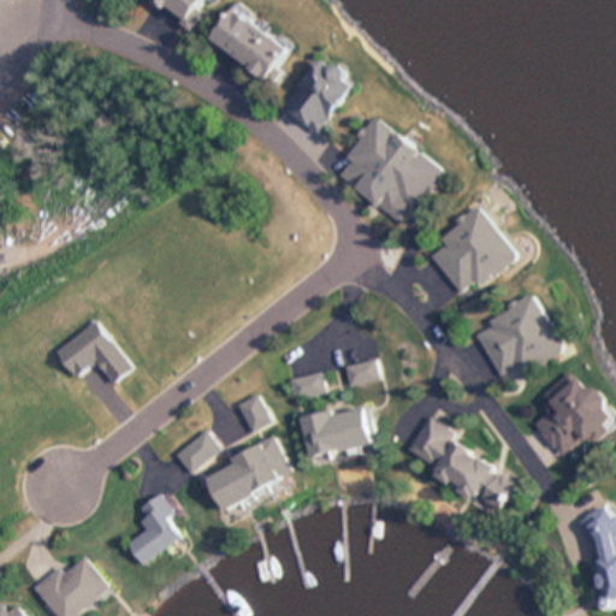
[(170,0),(197,0),(190,10),(197,16),(187,29),(177,21),(179,18),(165,6),(170,0)]
